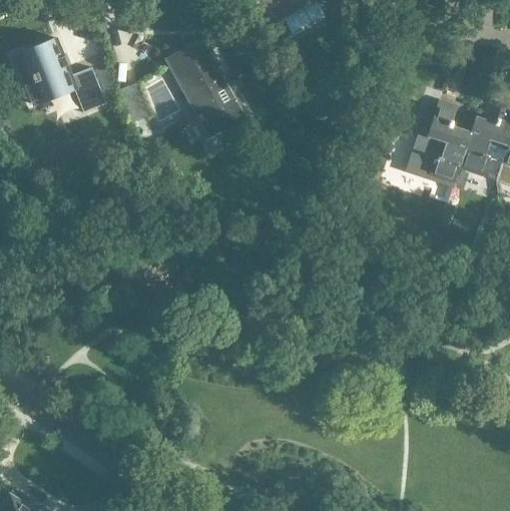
[(107,102),(92,66),(70,74),(56,36),(12,53),(31,102),(74,85),(84,111),(107,102)]
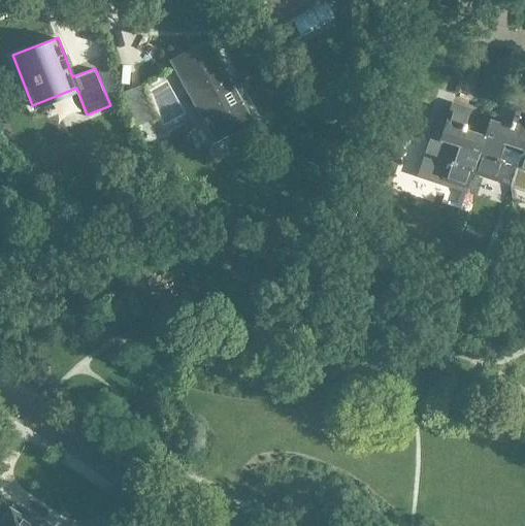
[(172,59),(218,140),(255,119),(210,38),(172,59)]
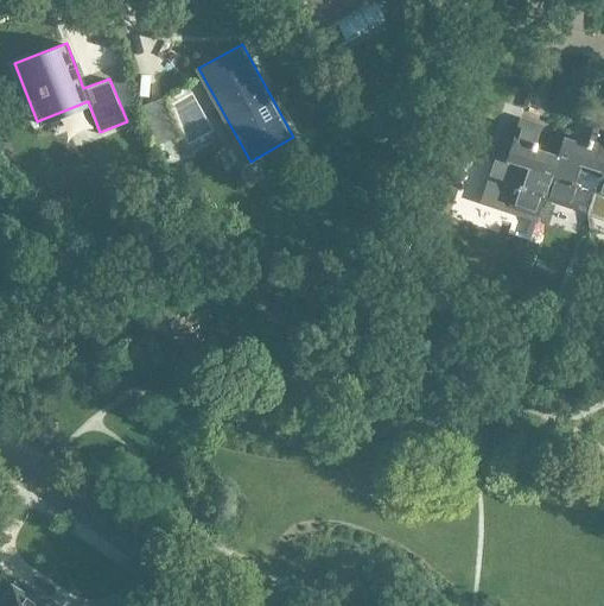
[(180,137),(164,96),(141,106),(158,145),(180,137)]
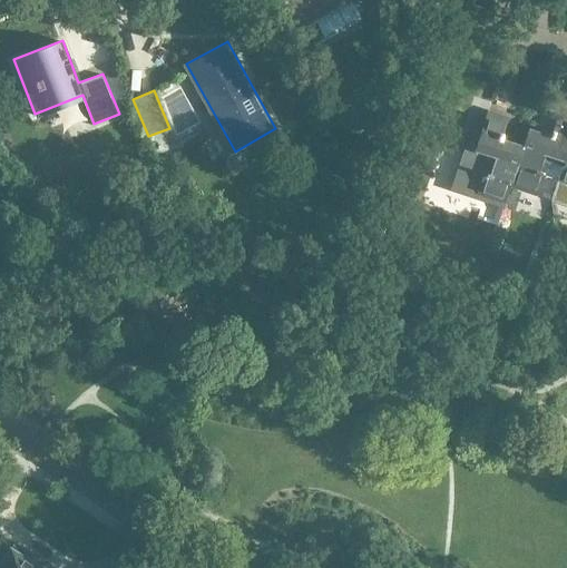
[(511,184),(524,145),(502,138),(510,115),(489,108),(476,148),(497,156),(491,174),(488,172),(487,174),(486,173),(479,193),(506,202),(511,184)]
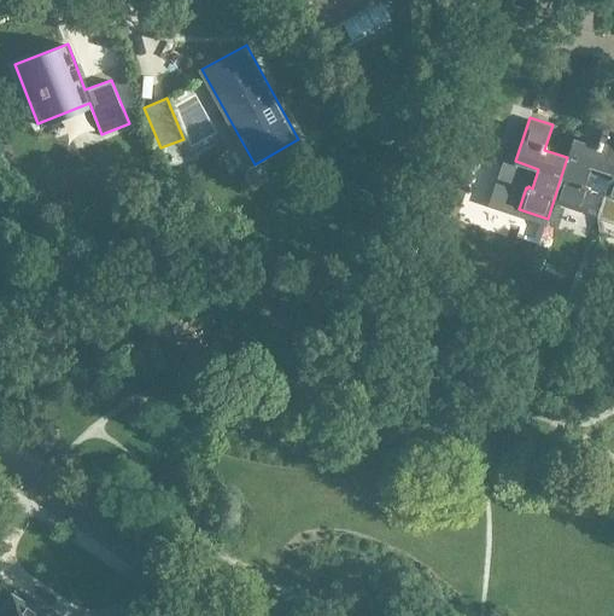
[(567,157),(554,199),(586,210),(594,187),(589,186),(590,185),(585,184),(592,164),(613,172),(613,125),(606,122),(597,147),(573,139),(567,157)]
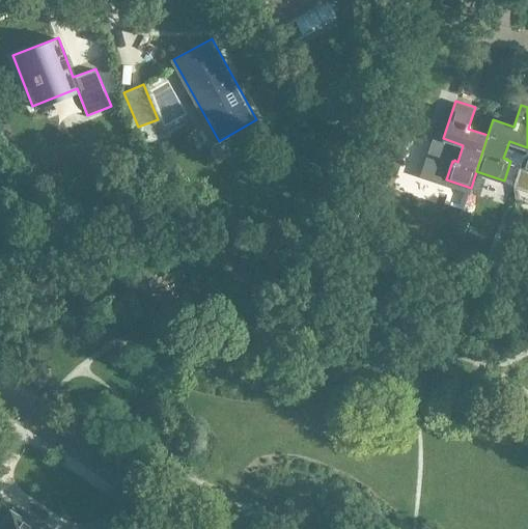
[(36,528),(11,512),(0,528),(36,528)]
